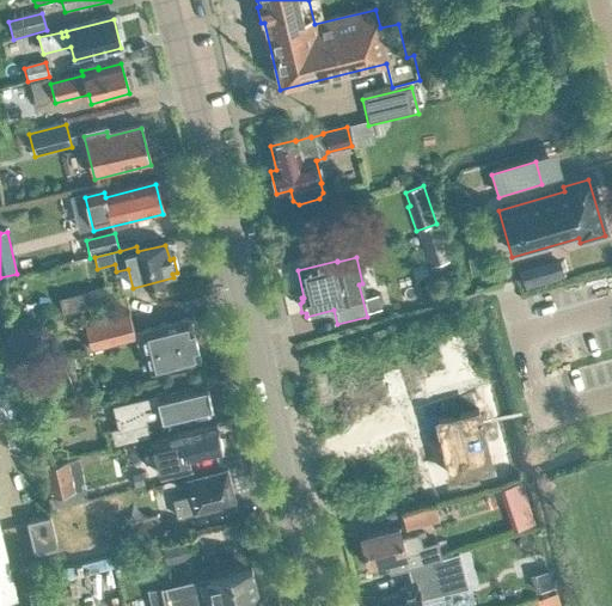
[(59,300),(62,316),(91,308),(115,303),(111,287),(59,300)]
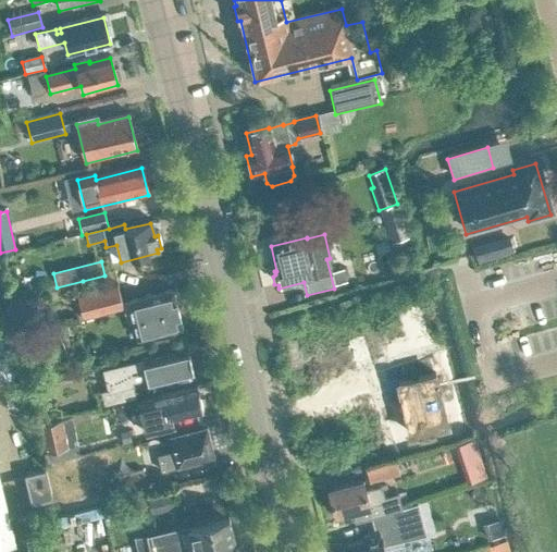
[(118,286),(77,296),(83,320),(123,309),(122,305),(118,286)]
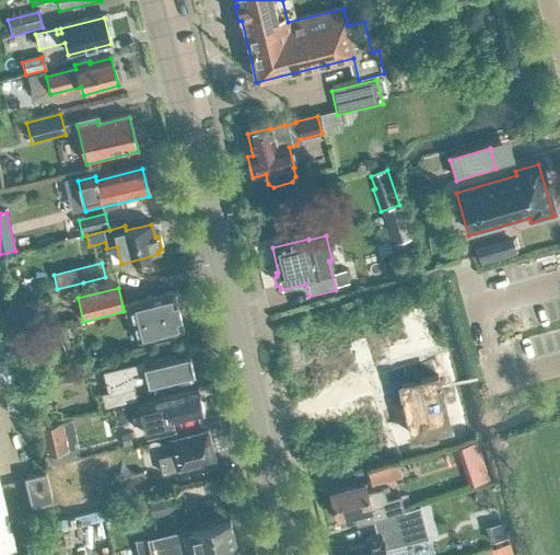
[(183,332),(173,293),(128,304),(138,343),(183,332)]
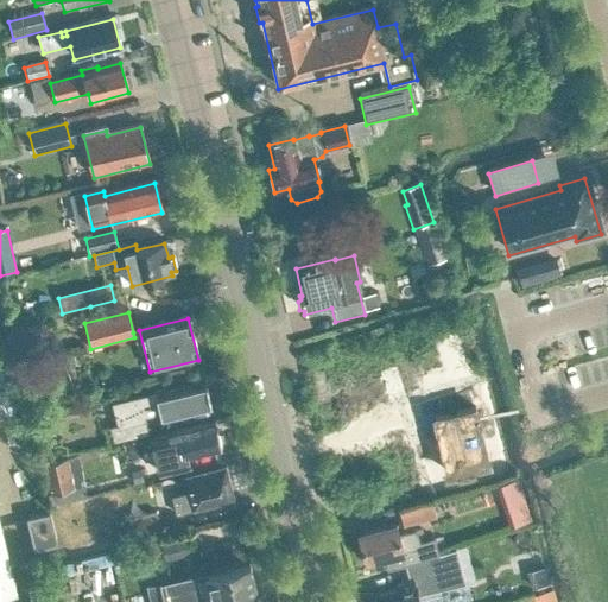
[(162,423),(211,411),(204,384),(113,407),(118,429),(111,431),(114,445),(147,437),(143,419),(160,414),(162,423)]
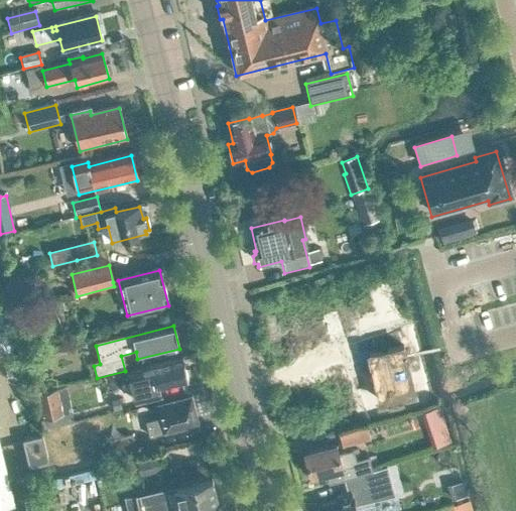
[(403,354),(402,349),(367,357),(378,404),(413,395),(405,363),(410,362),(408,353),(403,354)]
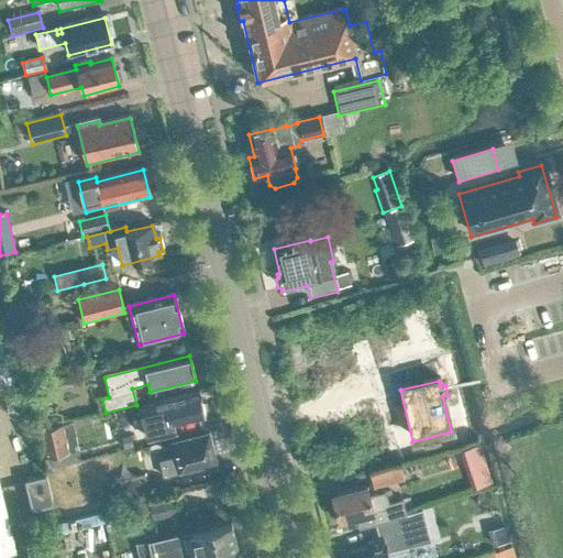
[(163,404),(140,409),(147,442),(176,435),(174,426),(205,418),(199,394),(163,404)]
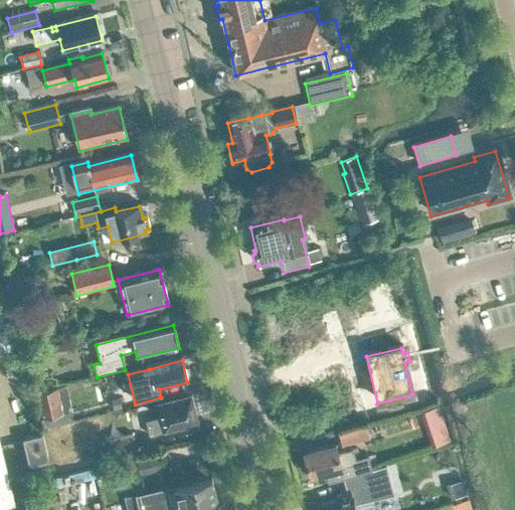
[(54,389),(33,394),(39,420),(60,415),(54,389)]
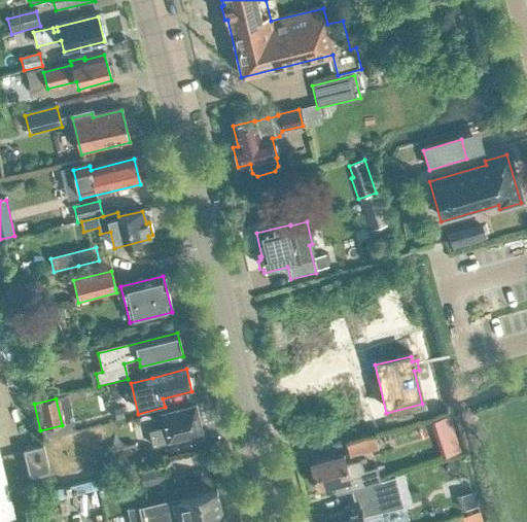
[(152,449),(184,441),(183,439),(200,435),(194,409),(163,417),(166,429),(148,433),(152,449)]
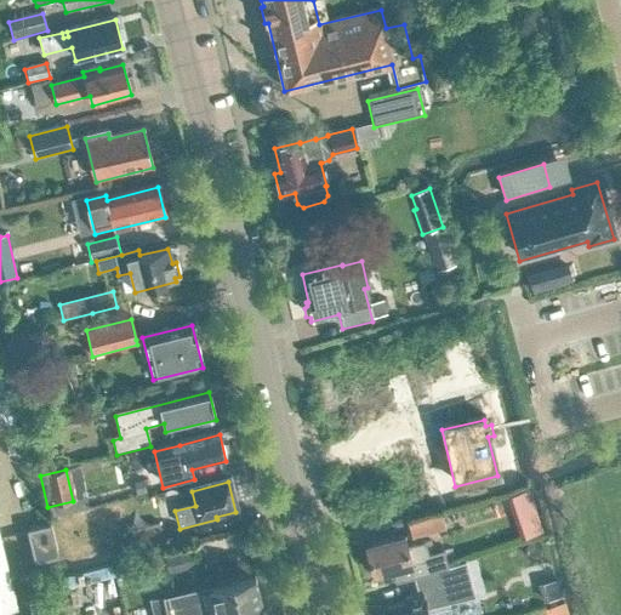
[(529,493),(507,500),(512,513),(534,506),(529,493)]
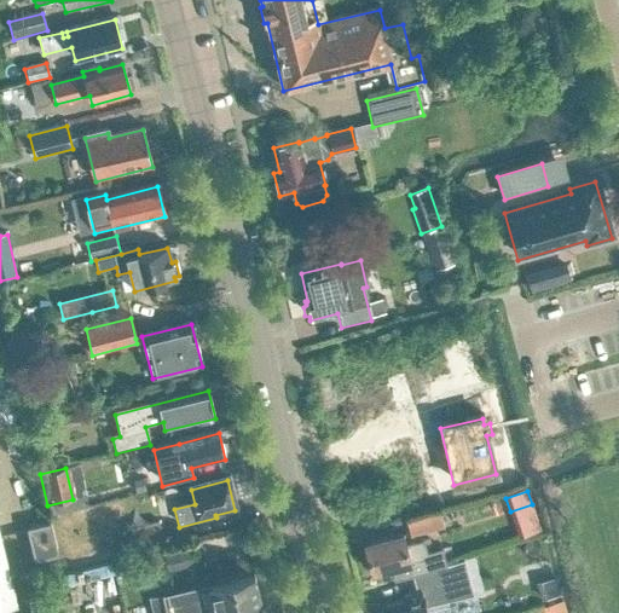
[(410,537),(444,528),(440,513),(405,521),(410,537)]
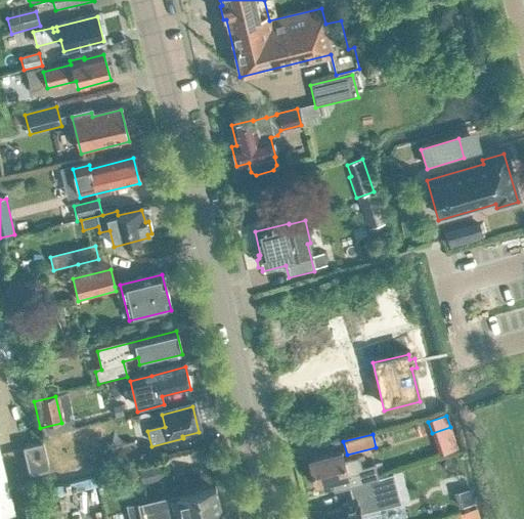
[(111,464),(138,457),(135,442),(107,449),(111,464)]
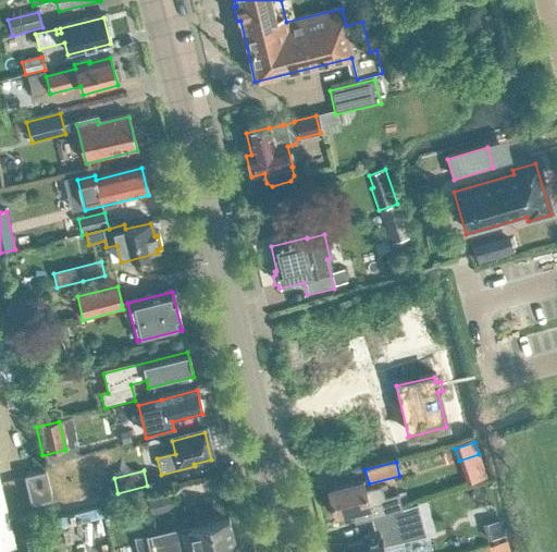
[(31,505),(51,500),(45,471),(24,477),(31,505)]
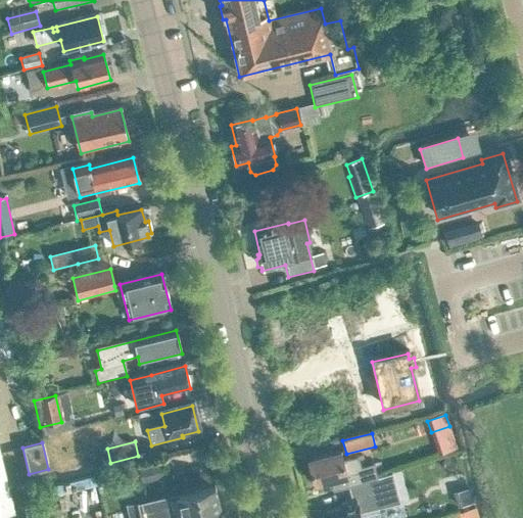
[(340,454),(308,462),(315,484),(330,481),(333,492),(348,488),(378,479),(375,465),(360,470),(358,459),(342,463),(340,454)]
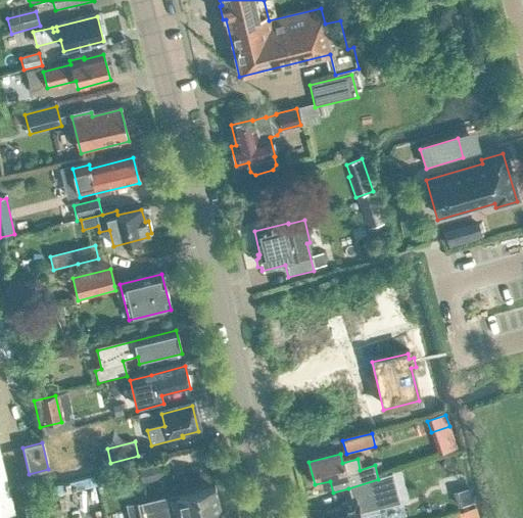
[(0,517),(14,514),(0,456),(0,517)]
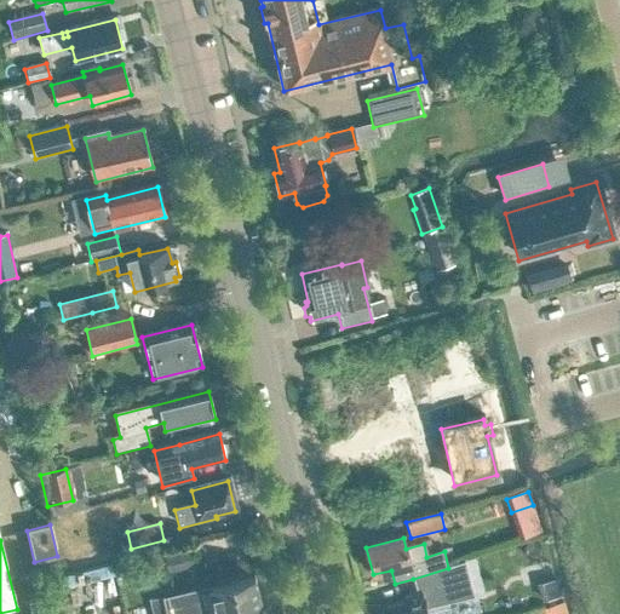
[(168,574),(199,568),(195,549),(165,556),(168,574)]
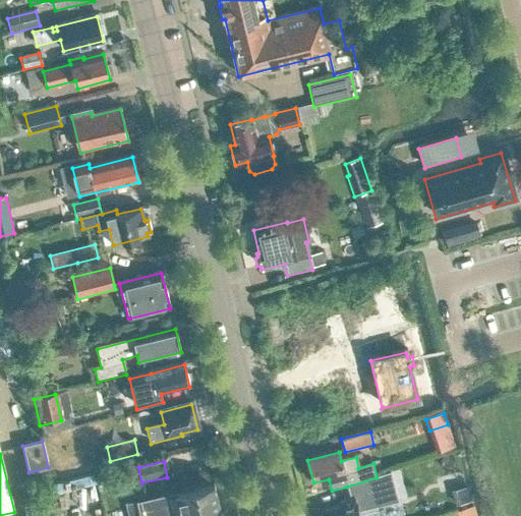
[(340,507),(321,512),(322,515),(360,515),(359,512),(370,508),(377,507),(398,502),(391,472),(377,477),(347,486),(351,500),(339,504),(340,507)]
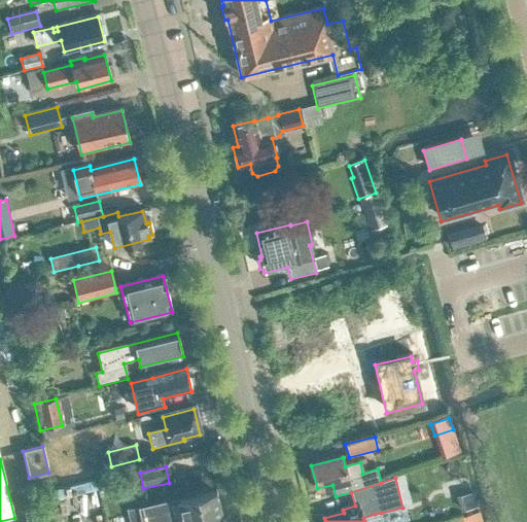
[(216,490),(140,509),(143,521),(204,521),(222,517),(216,490)]
